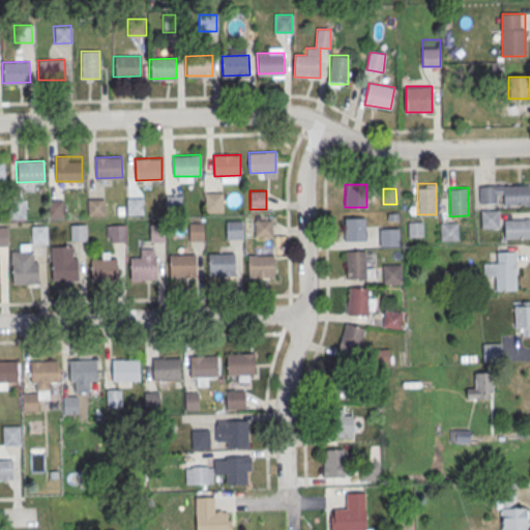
[(223,192),(205,192),(205,212),(223,212),(223,192)]
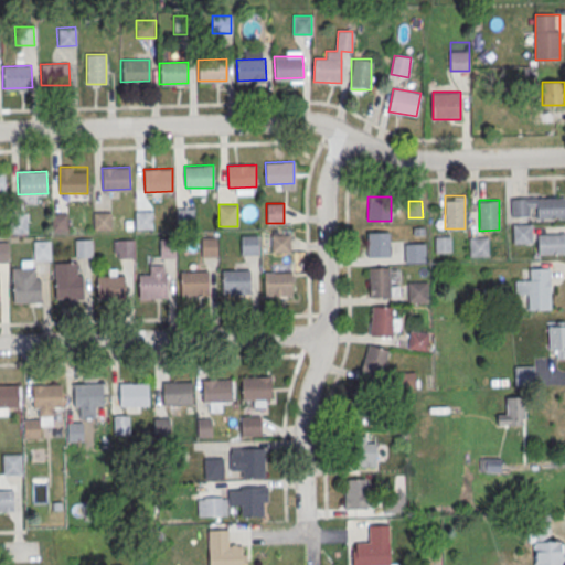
[(112,212),(94,212),(94,230),(112,230),(112,212)]
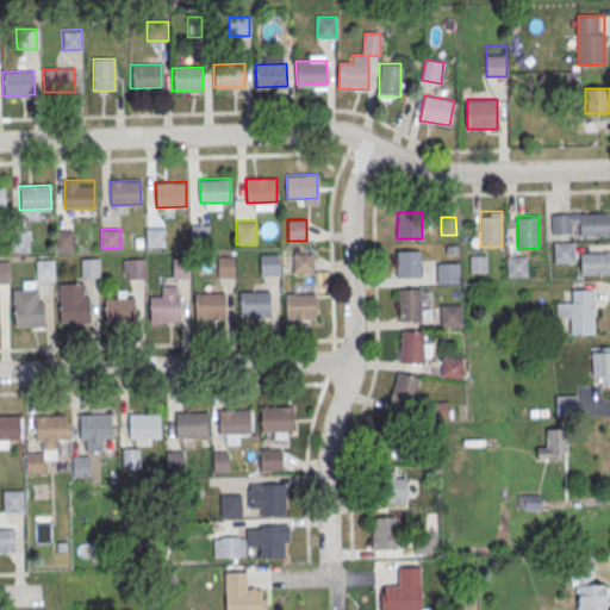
[(148,246),(163,246),(163,229),(148,229),(148,246)]
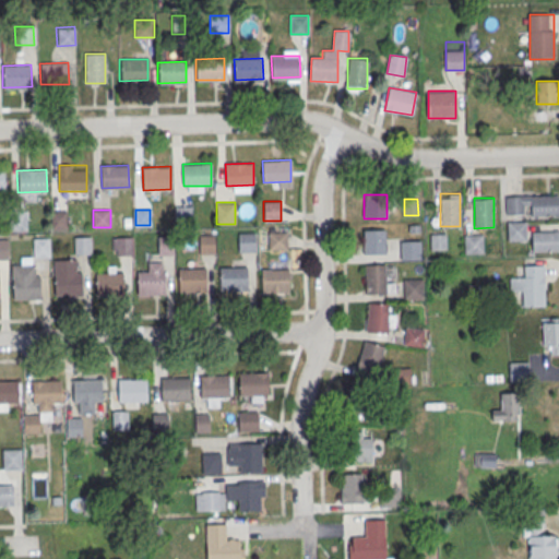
[(26,229),(26,212),(13,212),(13,229),(26,229)]
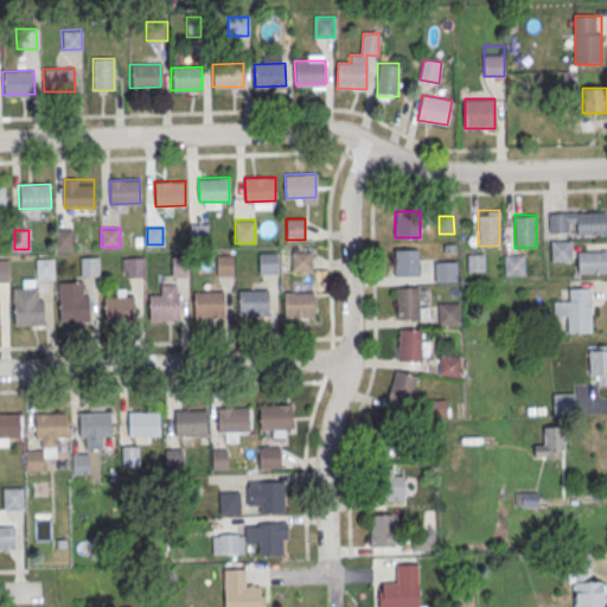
[(71,230),(57,230),(57,247),(71,247),(71,230)]
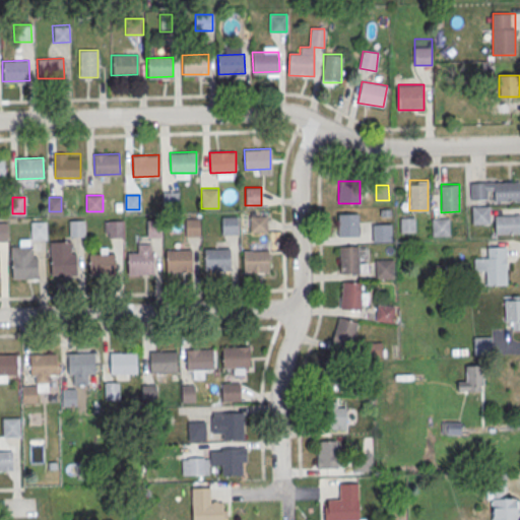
[(471,224),(490,224),(490,206),(471,206),(471,224)]
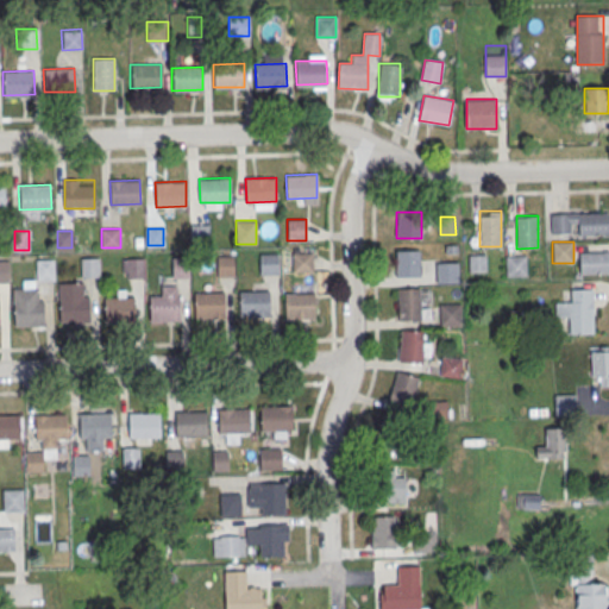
[(420,250),(396,250),(396,277),(420,277),(420,250)]
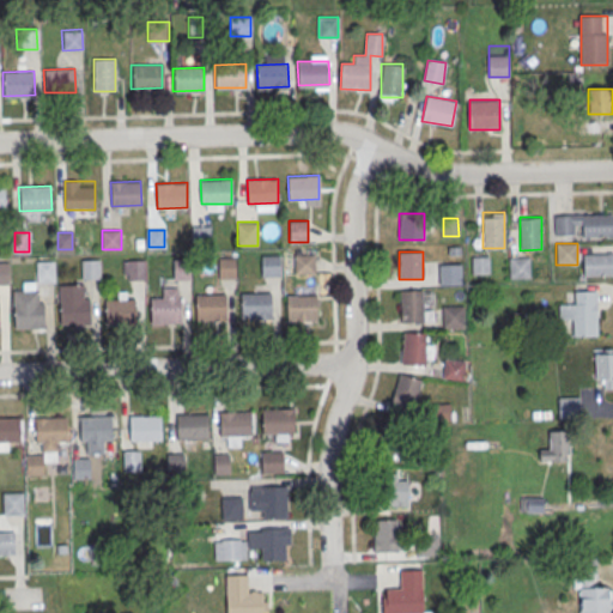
[(281,254),(260,254),(260,275),(281,275),(281,254)]
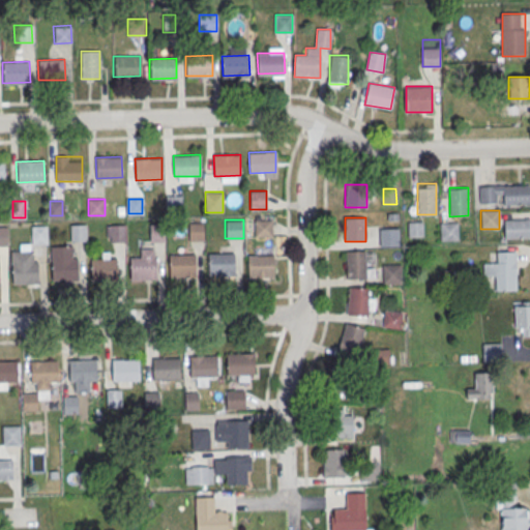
[(255,237),(272,237),(272,219),(255,219),(255,237)]
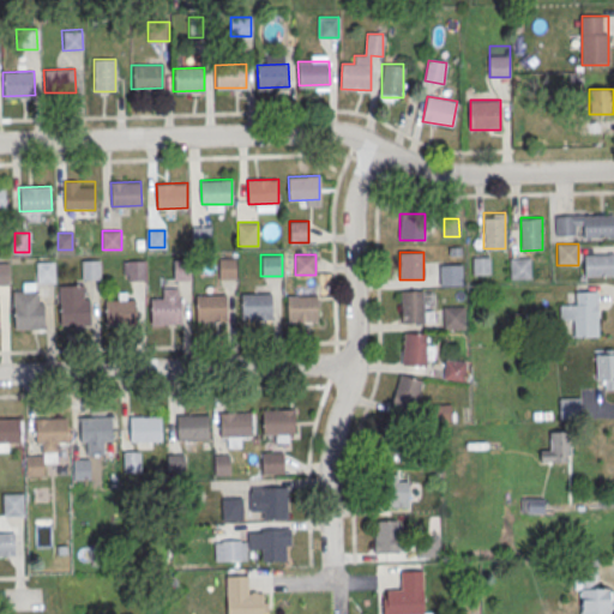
[(236,280),(236,257),(220,257),(220,280),(236,280)]
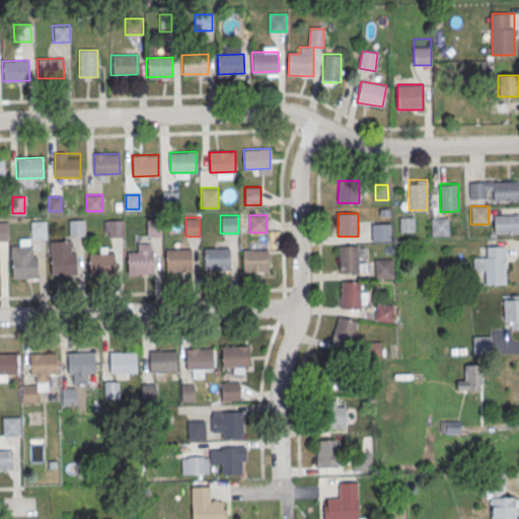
[(415,231),(415,217),(399,217),(399,232),(415,231)]
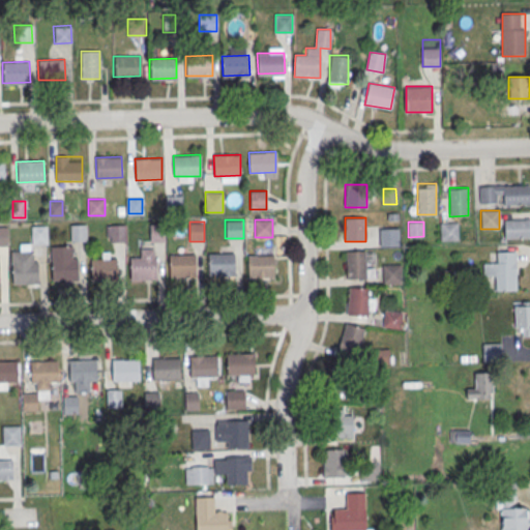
[(458,222),(440,222),(440,240),(458,240),(458,222)]
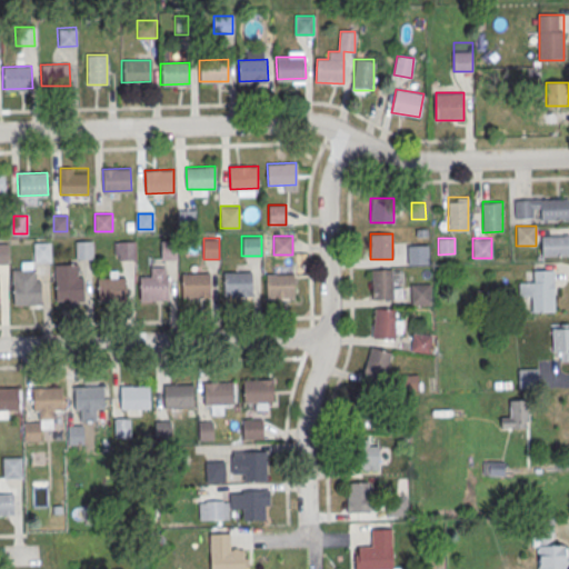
[(76,259),(92,259),(92,240),(76,240),(76,259)]
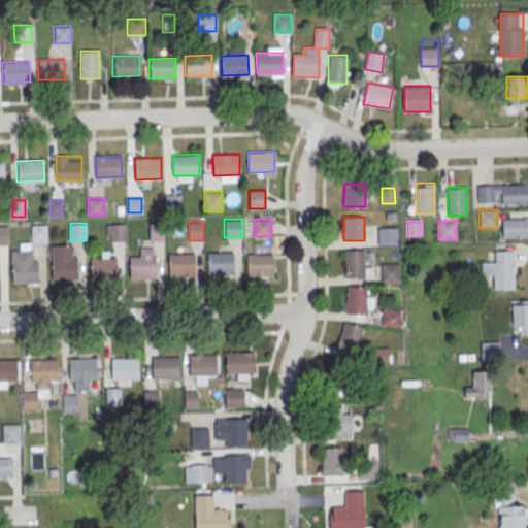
[(164,240),(164,223),(149,223),(149,241),(164,240)]
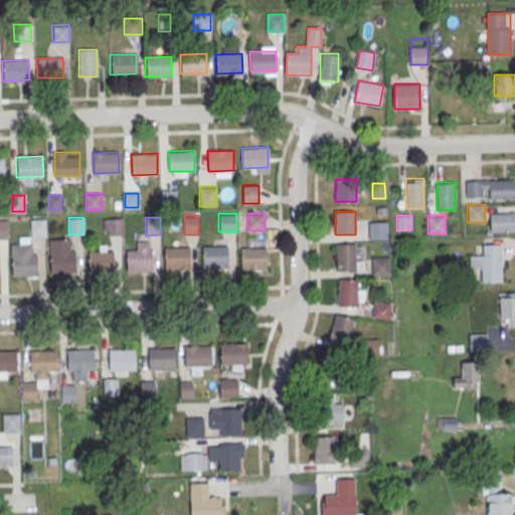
[(103,218),(103,235),(122,235),(122,218),(103,218)]
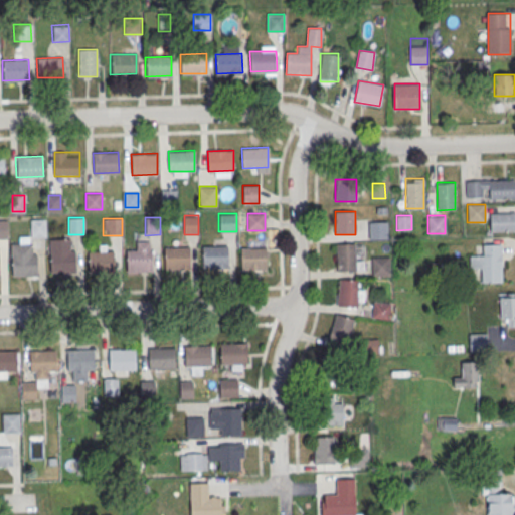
[(8,219),(0,219),(0,237),(8,238),(8,219)]
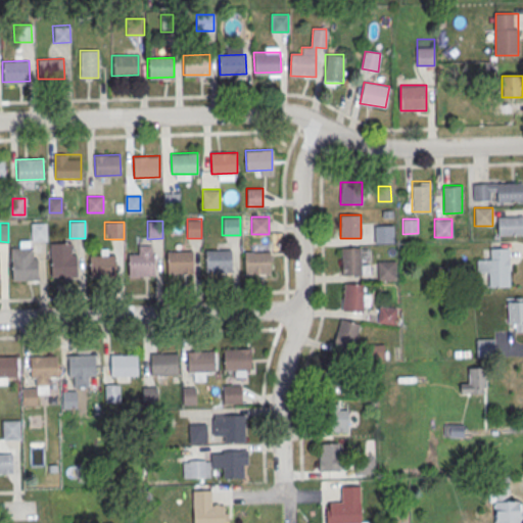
[(45,240),(45,223),(33,223),(33,240),(45,240)]
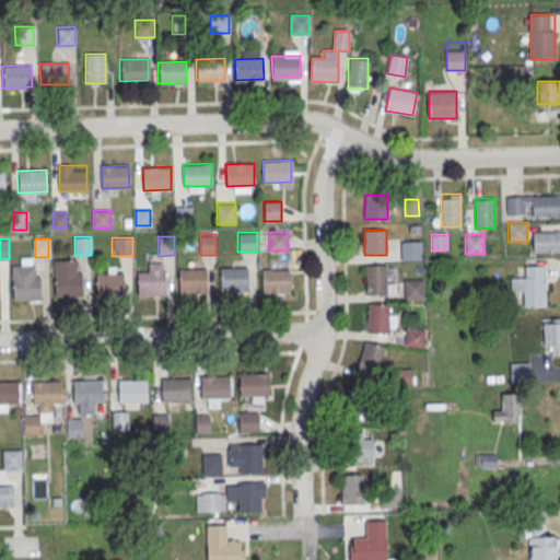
[(422,241),(401,241),(401,260),(422,260),(422,241)]
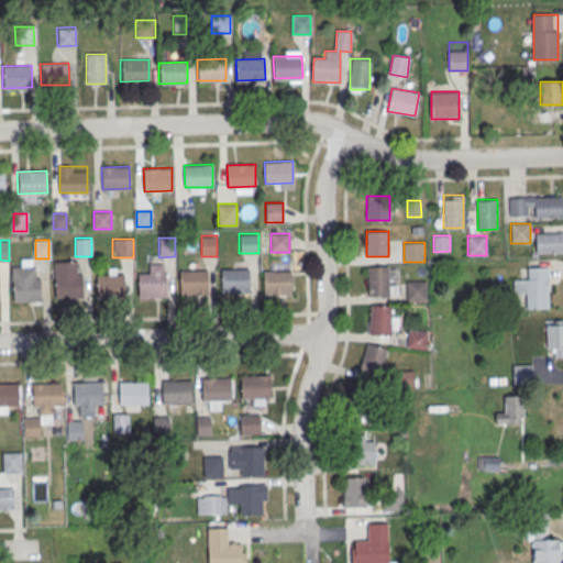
[(389,266),(367,266),(367,295),(396,295),(396,269),(389,269),(389,266)]
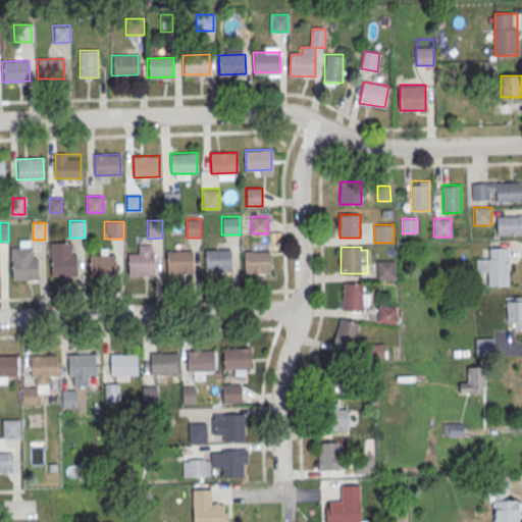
[(509,285),(508,248),(487,248),(487,259),(477,259),(477,274),(487,274),(487,285),(509,285)]
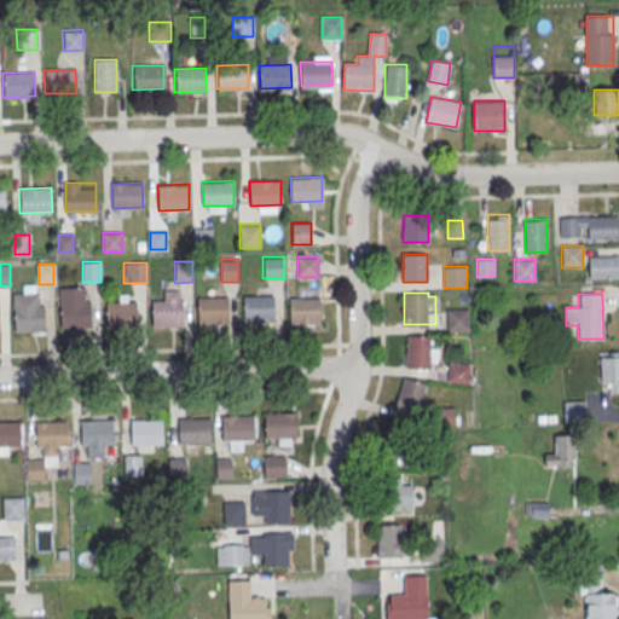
[(243,299),(275,299),(276,323),(244,324),(243,299)]
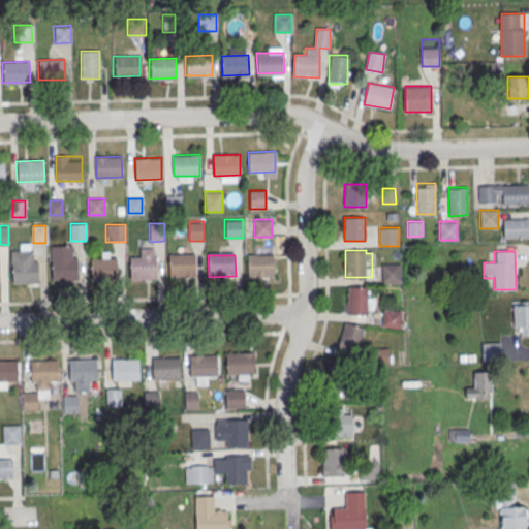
[(168,256),(195,256),(195,277),(168,278),(168,256)]
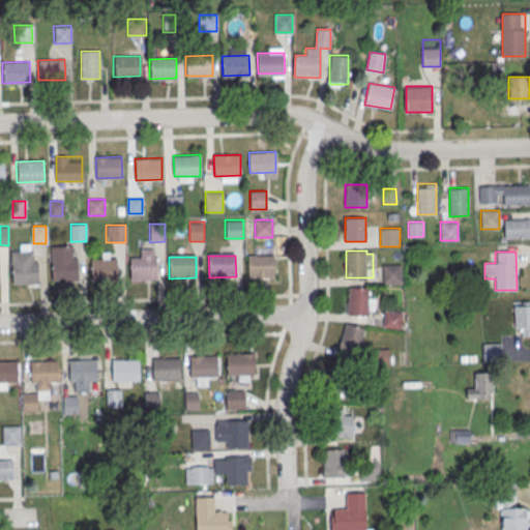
[(247,258),(274,258),(275,278),(248,280),(247,258)]
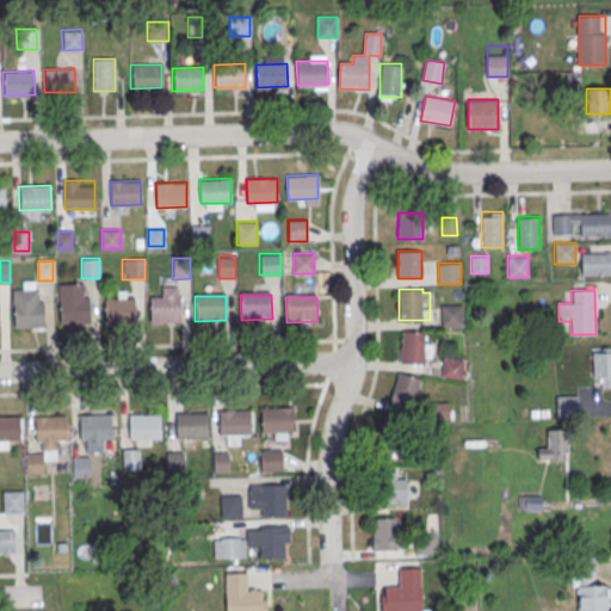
[(150,300),(180,298),(181,323),(150,323),(150,300)]
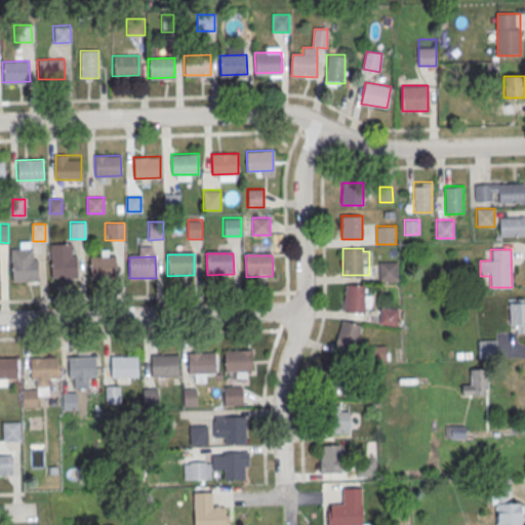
[(89,258),(116,257),(116,279),(89,280),(89,258)]
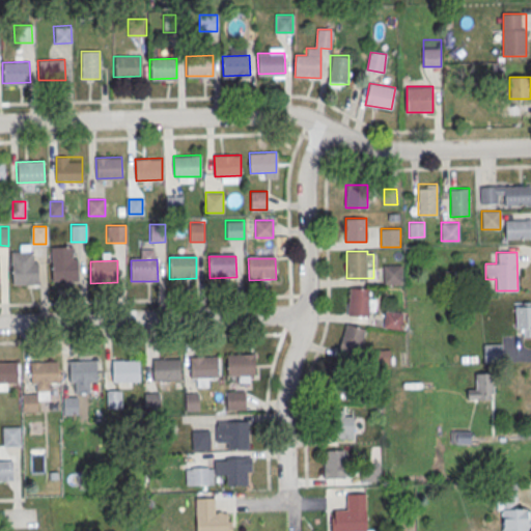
[(52,261),(78,261),(79,282),(52,283),(52,261)]
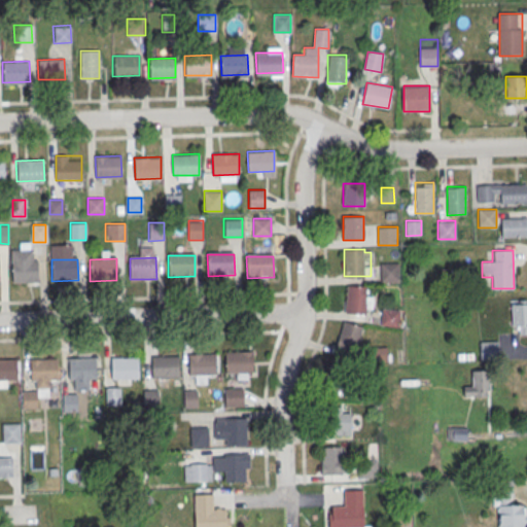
[(10,264),(37,262),(38,284),(11,285),(10,264)]
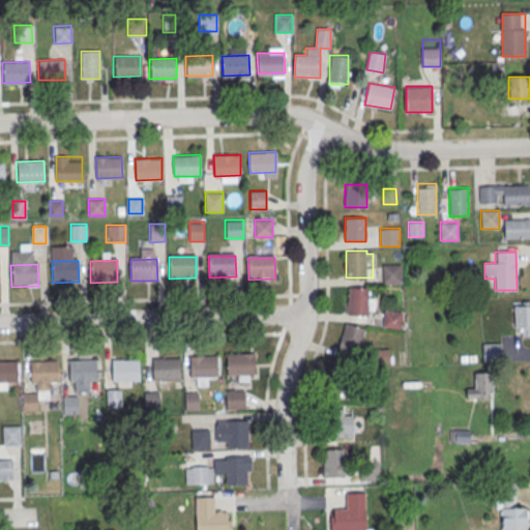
[(383,265),(383,283),(401,283),(401,265),(383,265)]
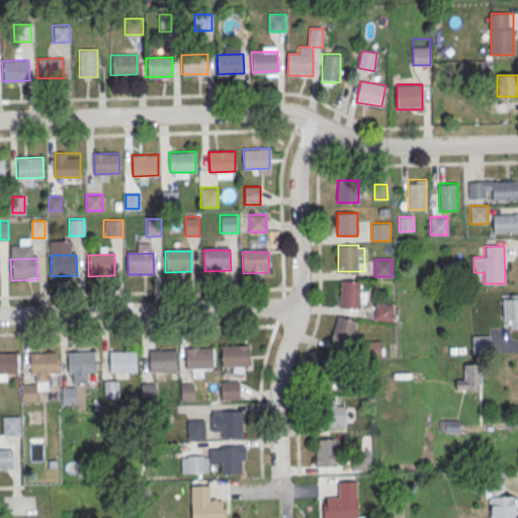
[(365,308),(365,289),(360,289),(360,280),(340,280),(340,308),(365,308)]
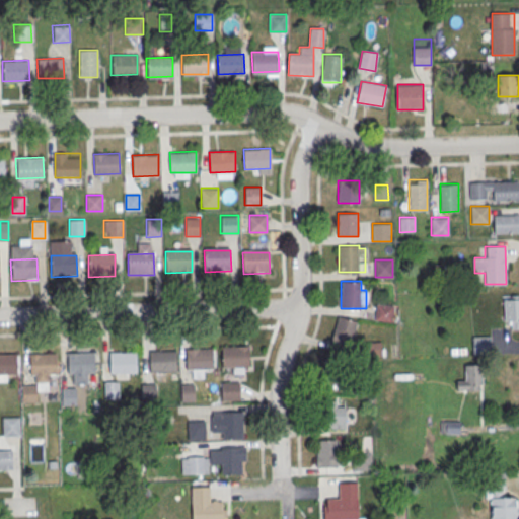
[(518,297),(504,297),(504,328),(518,328),(518,297)]
